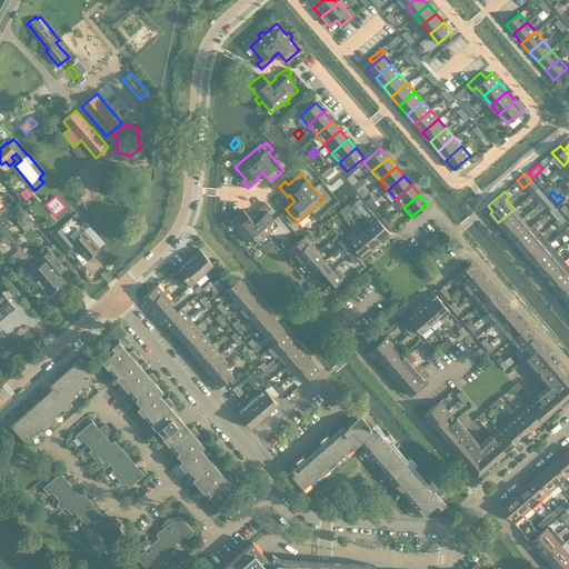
[(550,210),(555,207),(546,198),(542,201),(550,210)]
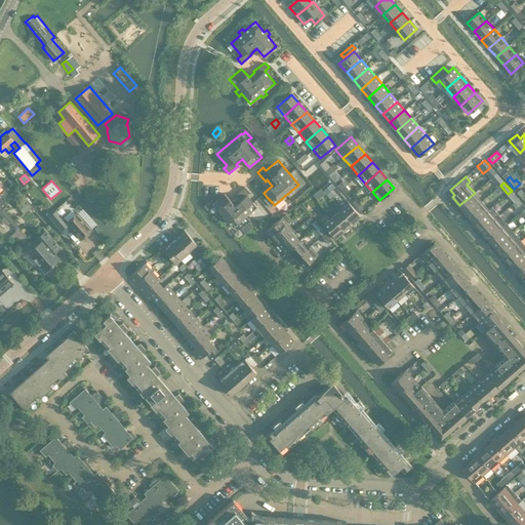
[(246,195),(250,193),(245,187),(236,194),(238,196),(232,201),(225,193),(211,203),(233,228),(256,207),(246,195)]
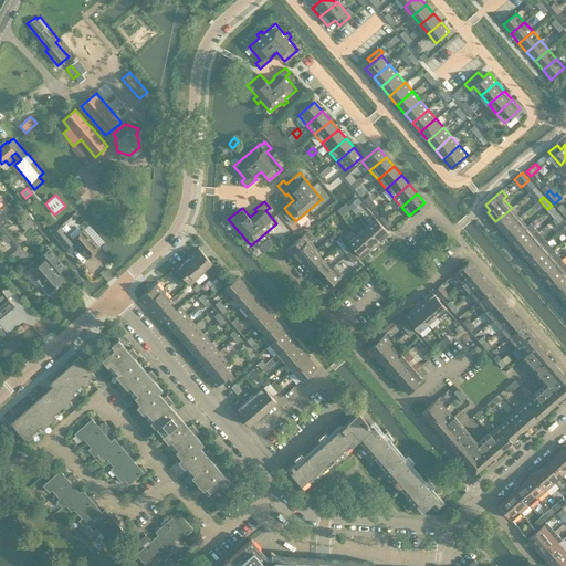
[(359,210),(356,206),(352,201),(347,206),(352,210),(355,215),(359,210)]
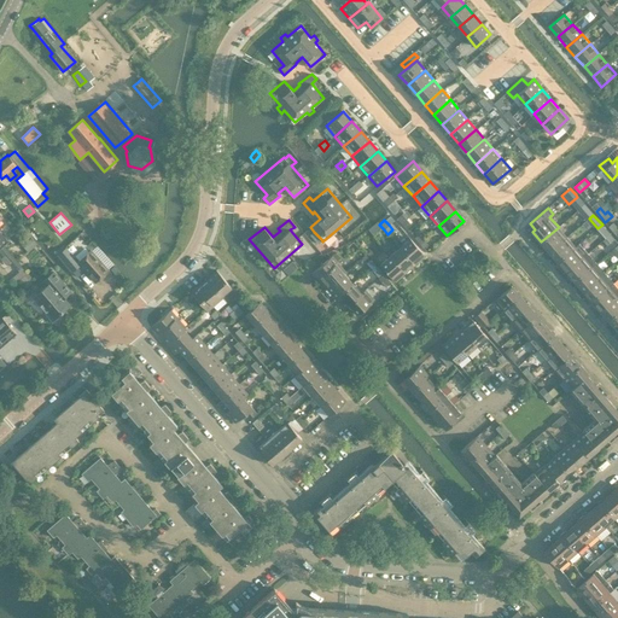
[(606,238),(611,234),(602,225),(598,228),(606,238)]
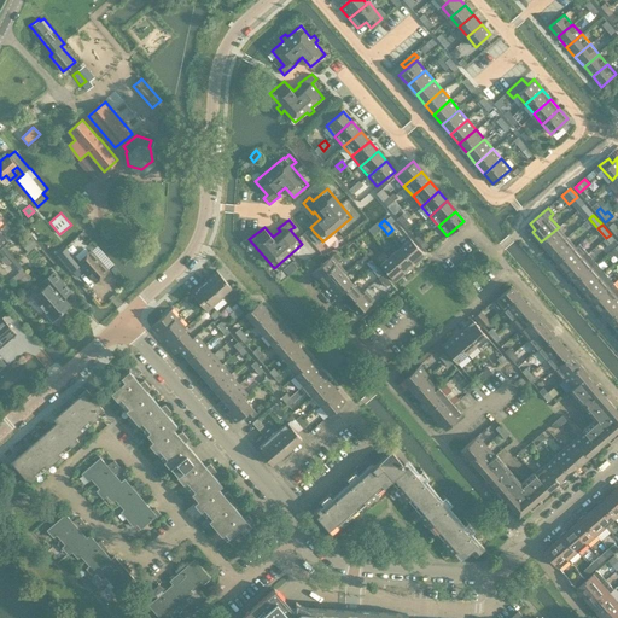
[(551,252),(567,238),(559,227),(541,242),(551,252)]
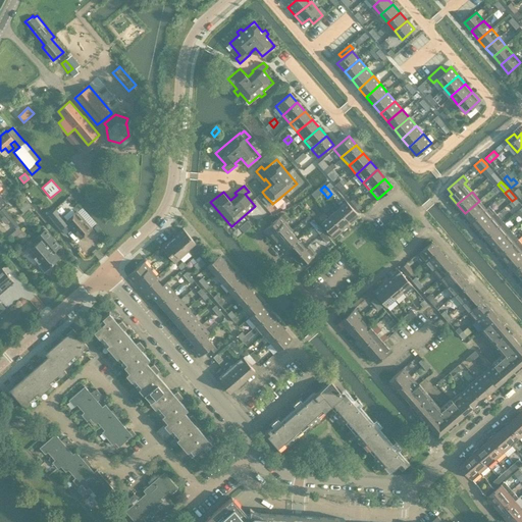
[(272,203),(265,196),(262,198),(269,206),(272,203)]
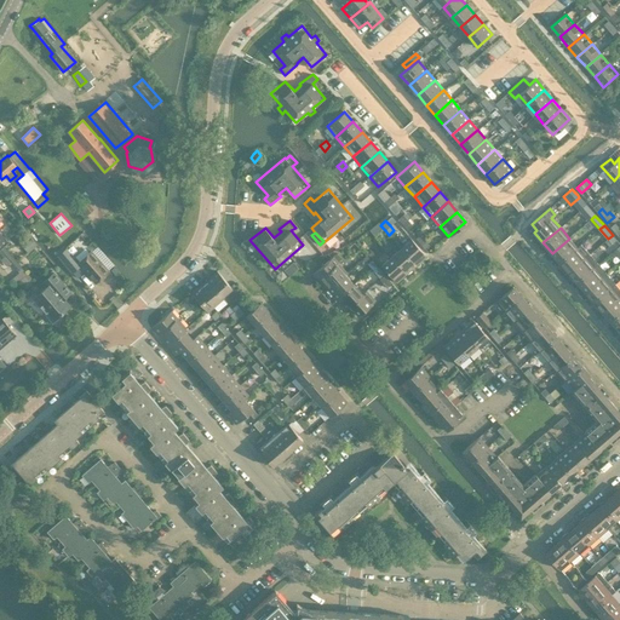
[(28,253),(36,246),(38,245),(29,235),(29,236),(19,244),(28,253)]
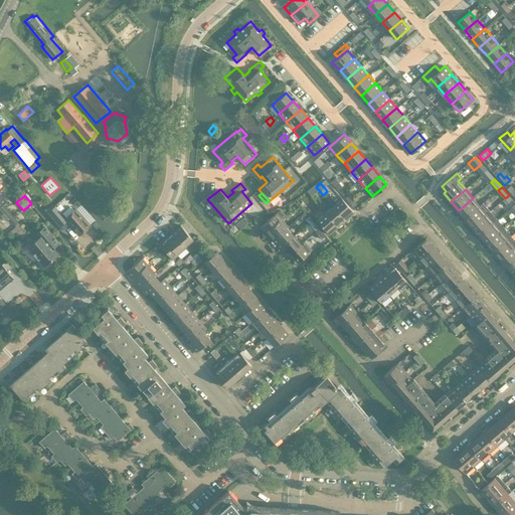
[(345,220),(353,213),(341,198),(333,205),(345,220)]
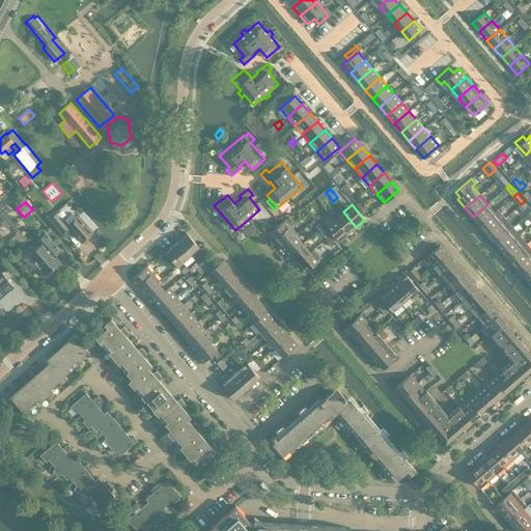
[(480,225),(495,213),(494,212),(487,204),(473,217),(480,225)]
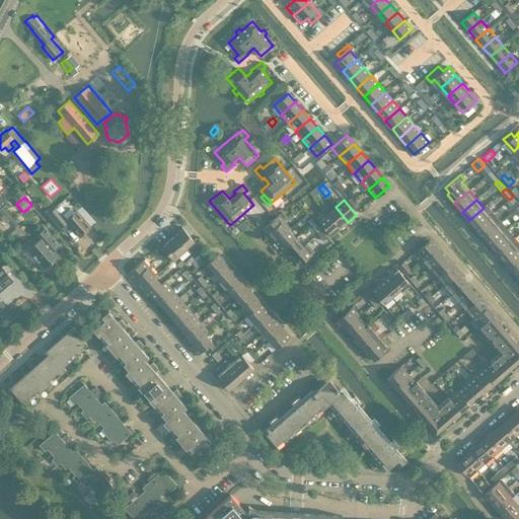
[(3,206),(2,207),(0,204),(0,209),(15,226),(14,227),(15,228),(10,233),(13,237),(16,234),(22,241),(28,236),(17,223),(18,221),(15,218),(14,220),(3,206)]
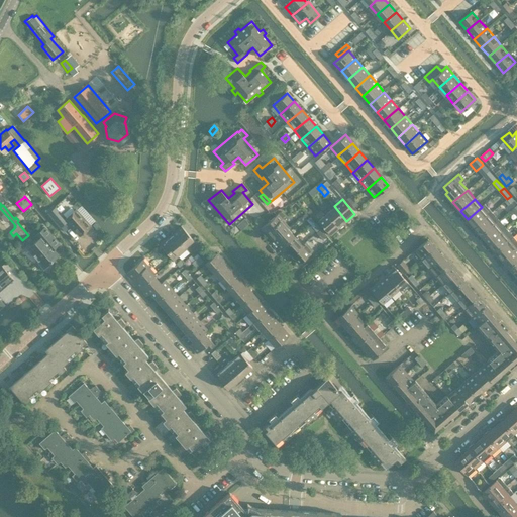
[(475,227),(489,215),(492,212),(485,204),(481,206),(482,207),(468,219),(475,227)]
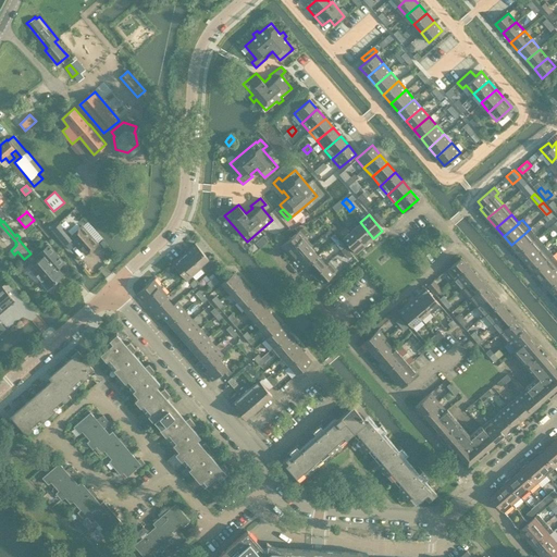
[(364,246),(373,238),(360,222),(351,230),(364,246)]
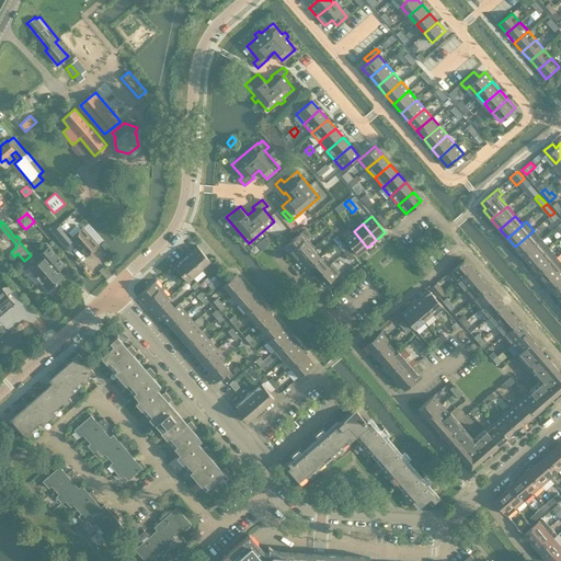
[(94,248),(98,245),(81,227),(70,238),(86,255),(89,253),(91,253),(94,250),(94,248)]
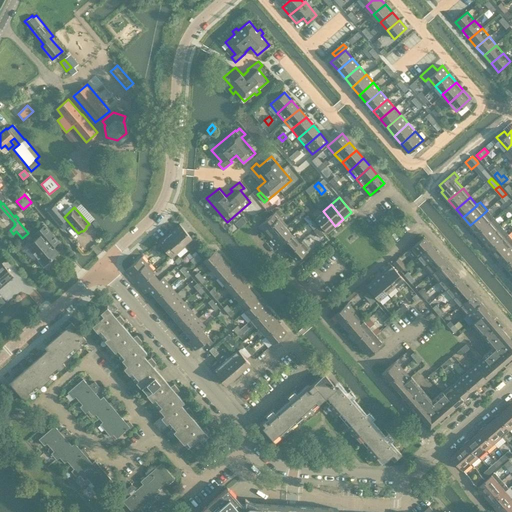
[(278,216),(281,213),(278,209),(258,226),(263,232),(264,231),(271,239),(284,227),(286,225),(278,216)]
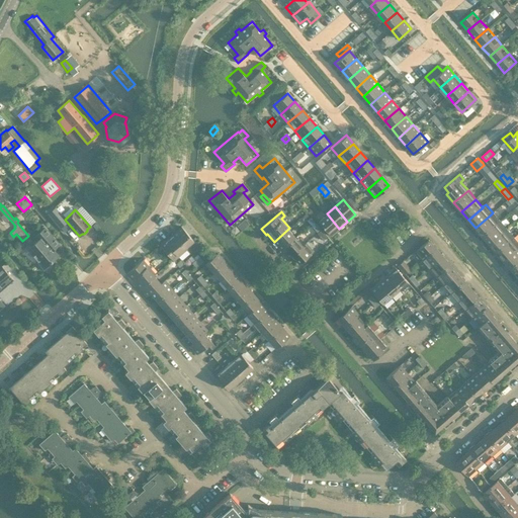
[(483,236),(497,224),(496,224),(500,221),(493,212),(490,216),(476,228),(483,236)]
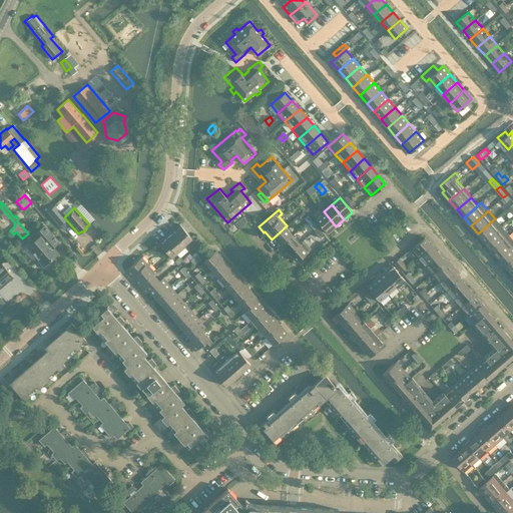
[(327,233),(336,226),(324,211),(315,219),(327,233)]
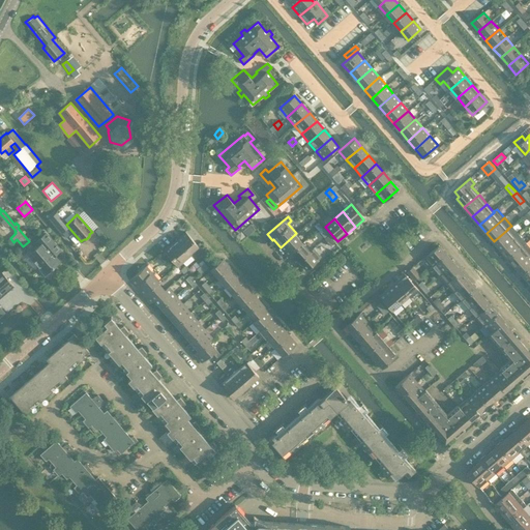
[(57,226),(62,233),(67,229),(61,223),(57,226)]
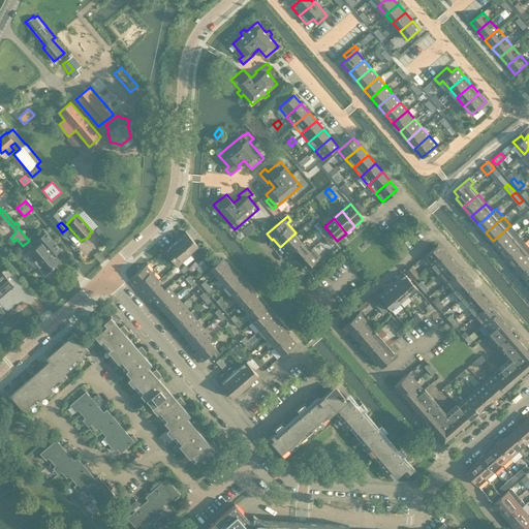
[(251,225),(250,224),(250,223),(242,230),(246,236),(254,228),(251,225)]
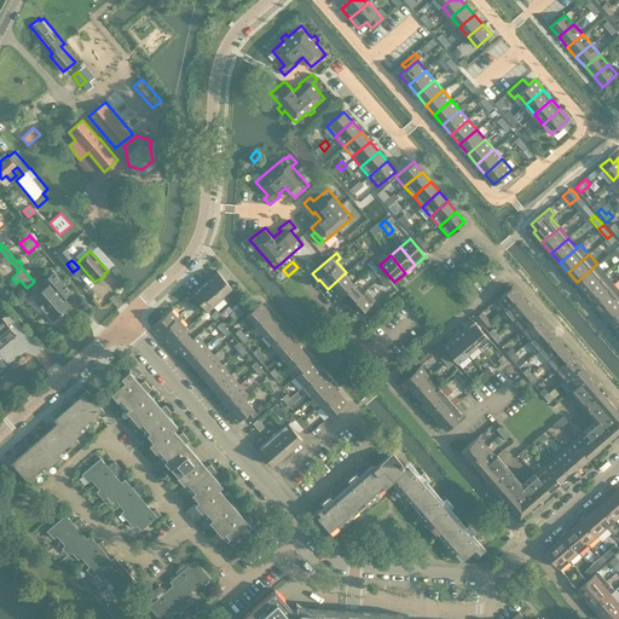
[(585,293),(606,273),(597,264),(593,267),(594,267),(577,282),(585,293)]
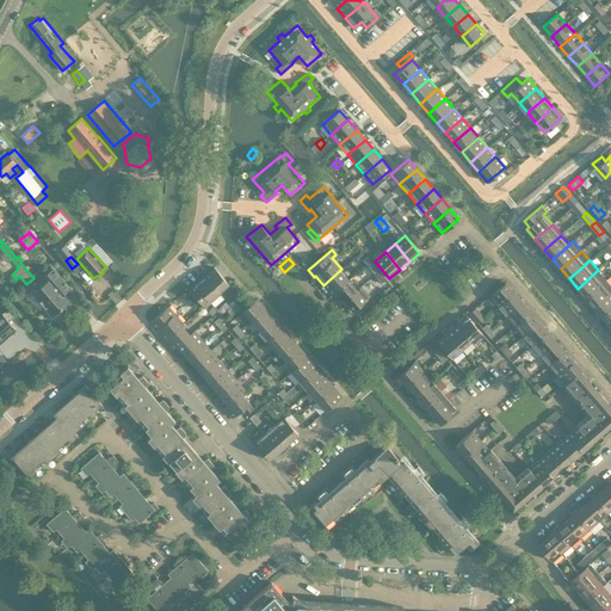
[(375,275),(380,271),(375,265),(370,270),(375,275)]
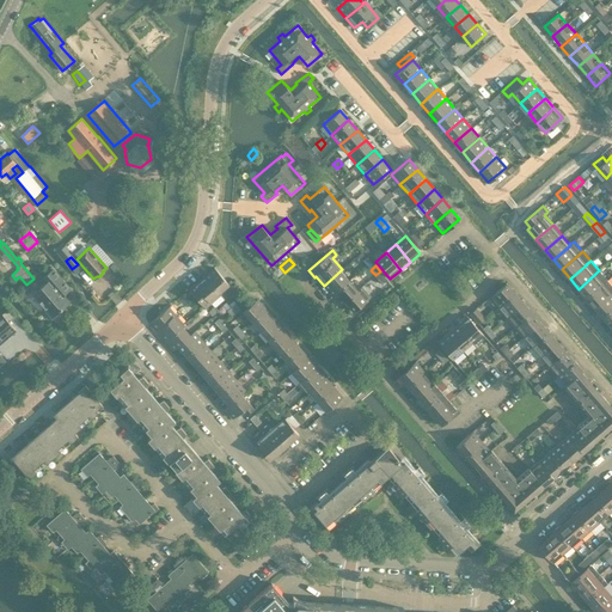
[(219,293),(228,285),(214,268),(204,276),(219,293)]
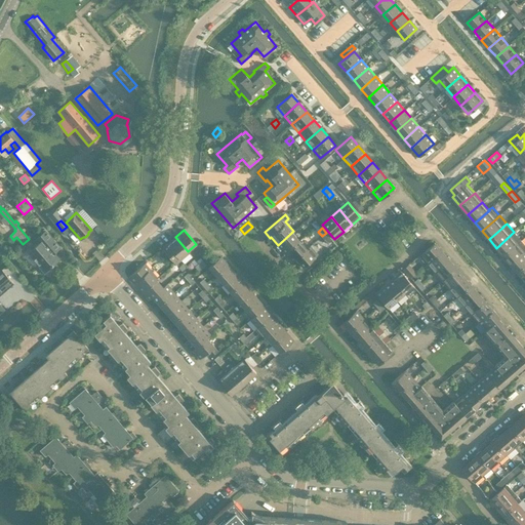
[(50,249),(56,244),(45,231),(36,239),(39,243),(29,252),(39,265),(38,267),(44,274),(51,268),(50,266),(52,265),(58,258),(50,249)]
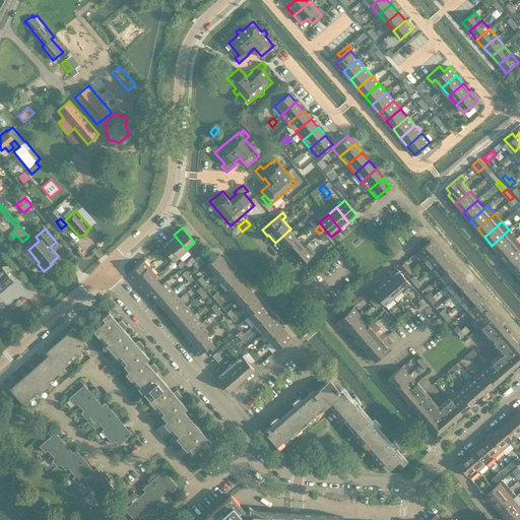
[(499,254),(516,239),(509,230),(492,246),(499,254)]
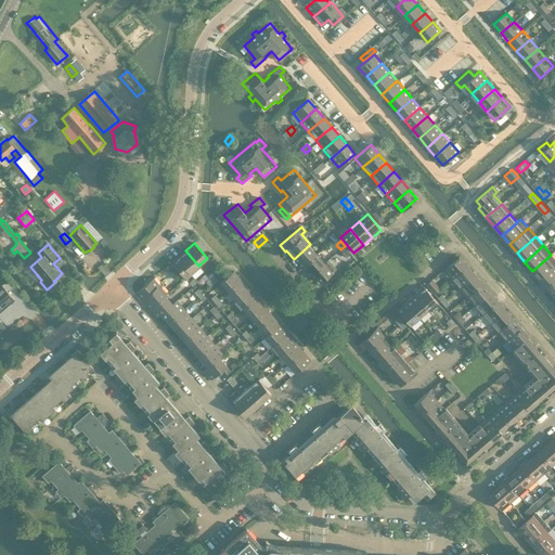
[(317,255),(308,246),(294,259),(301,268),(317,255)]
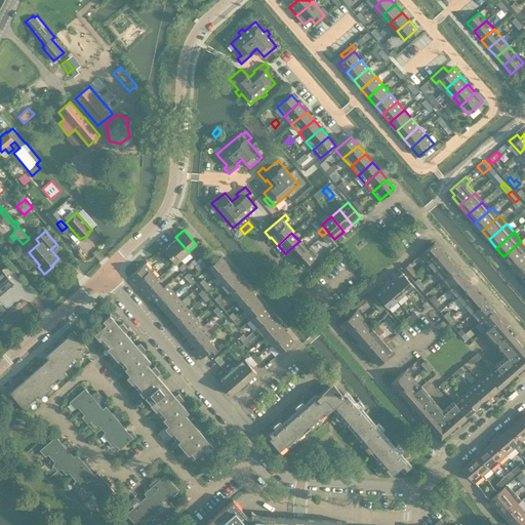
[(329,237),(326,233),(322,236),(321,237),(327,244),(331,240),(329,237)]
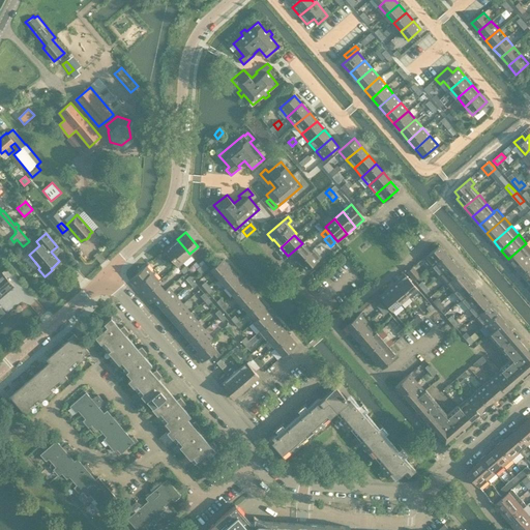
[(189,254),(177,239),(164,251),(177,266),(190,255),(189,254)]
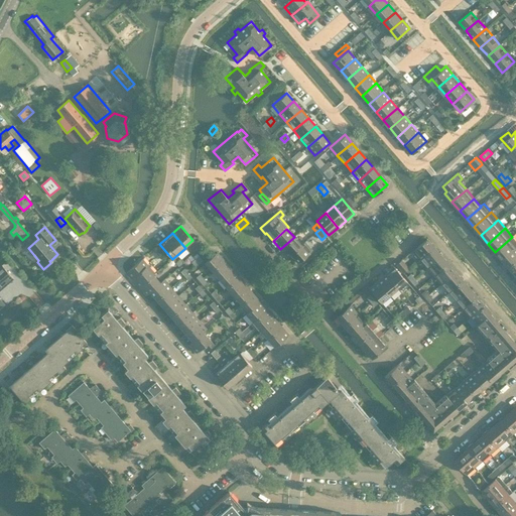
[(300,245),(300,244),(294,237),(280,249),(287,258),(290,255),(290,254),(300,245)]
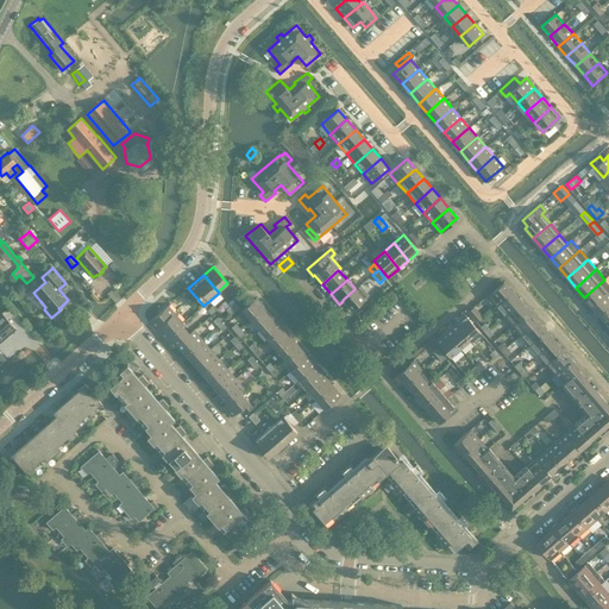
[(608,292),(608,283),(604,280),(584,297),(592,307),(608,292)]
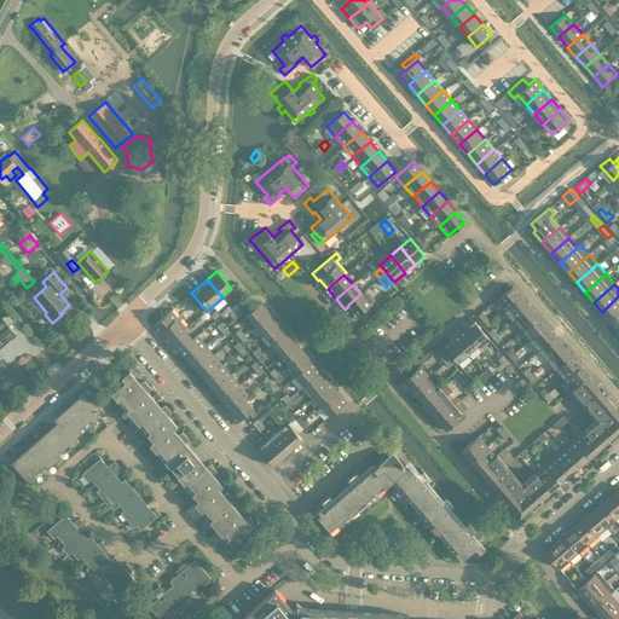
[(503,311),(521,296),(512,285),(495,301),(503,311)]
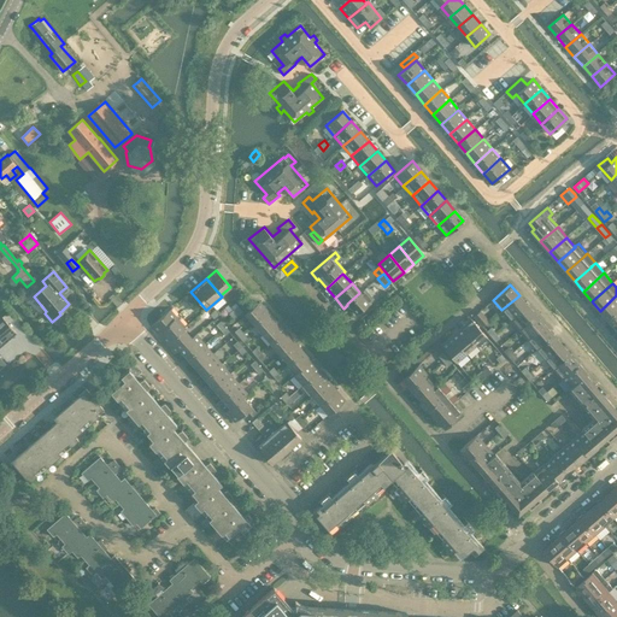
[(356,313),(372,299),(364,288),(359,292),(359,293),(347,304),(347,305),(356,313)]
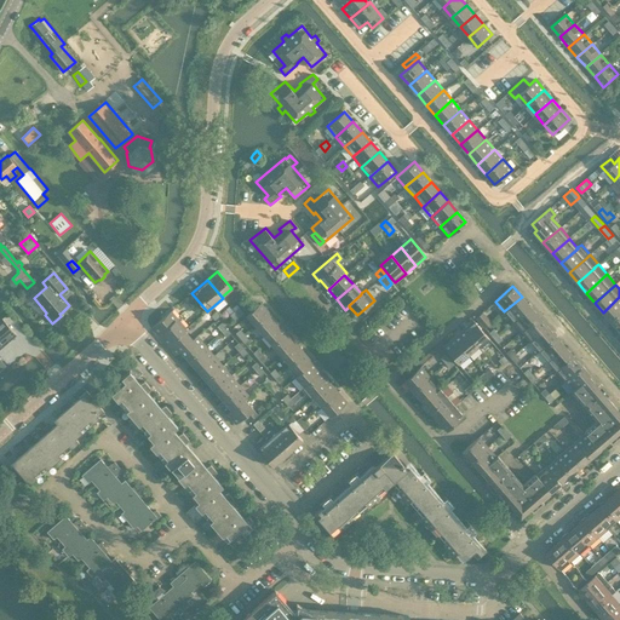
[(236,302),(244,310),(251,303),(244,296),(236,302)]
